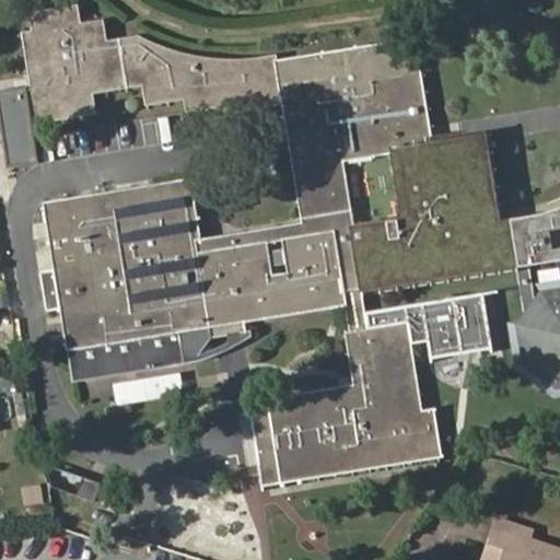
[(32,14),(34,34),(21,35),(31,89),(25,89),(30,121),(92,114),(88,92),(144,84),(147,101),(186,98),(187,109),(226,105),(228,113),(284,104),(304,224),(225,236),(196,241),(194,222),(187,183),(44,206),(55,271),(61,311),(71,368),(112,362),(125,366),(138,370),(152,369),(152,364),(196,357),(210,337),(244,331),(242,318),(343,302),(356,387),(272,403),(286,478),(438,454),(430,407),(417,409),(405,342),(401,323),(369,326),(365,304),(363,288),(517,264),(525,313),(516,325),(523,366),(557,391),(559,389),(559,288),(535,292),(529,267),(559,260),(559,207),(559,208),(496,219),(480,136),(430,143),(412,39),(280,62),(278,56),(252,60),(226,60),(201,58),(178,53),(155,46),(138,37),(104,43),(97,23),(77,26),(72,8),(32,14)]
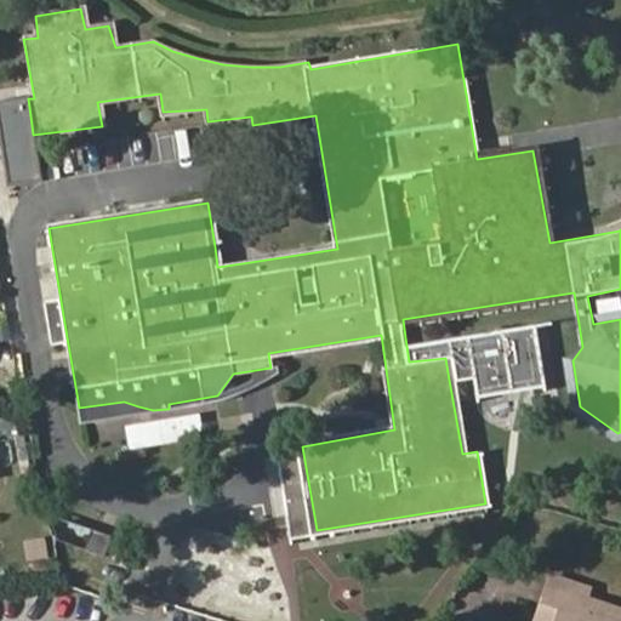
[(33,135),(28,98),(0,103),(0,153),(6,191),(41,184),(33,135)]
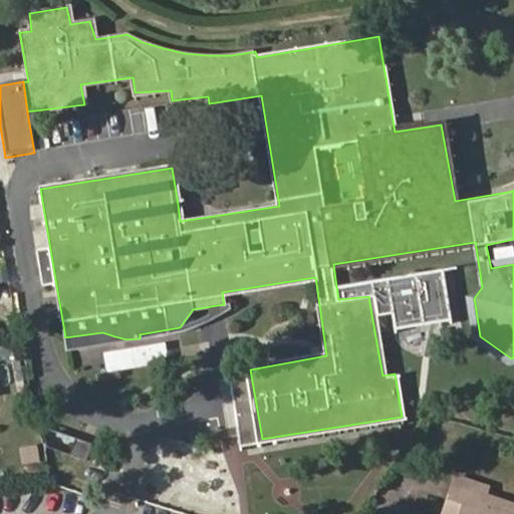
[(178,204),(180,221),(207,217),(204,200),(178,204)]
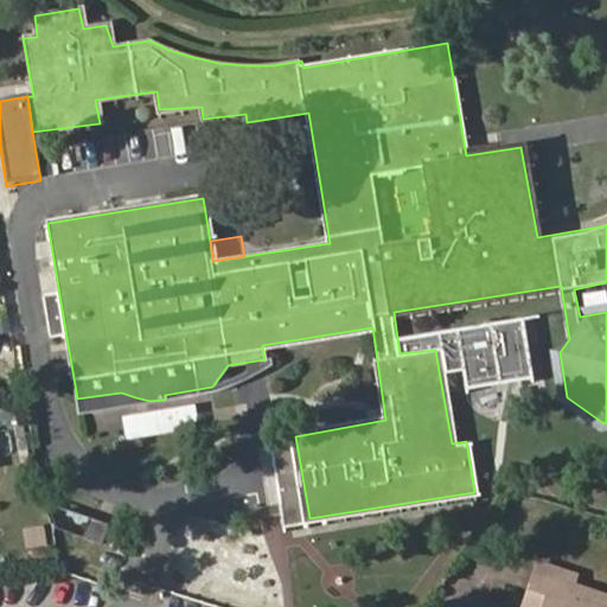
[(39,298),(46,340),(66,337),(59,294),(39,298)]
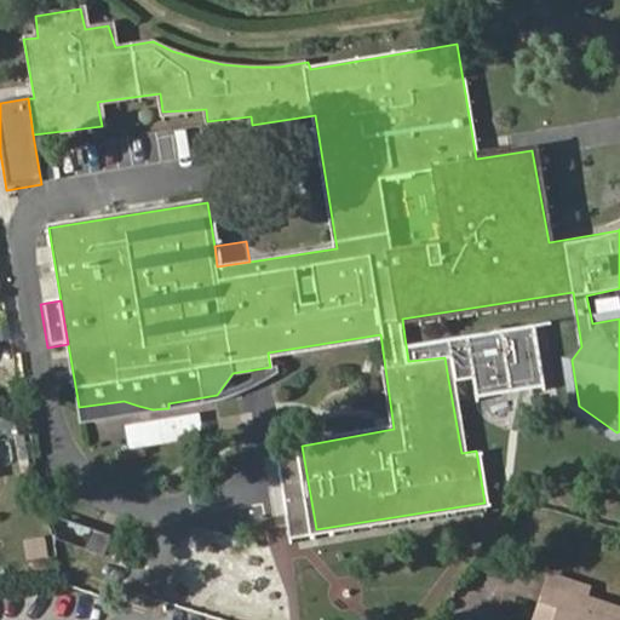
[(409,337),(405,337),(408,361),(445,357),(448,379),(472,375),(475,394),(541,384),(533,322),(418,340),(414,338),(413,337),(409,337)]
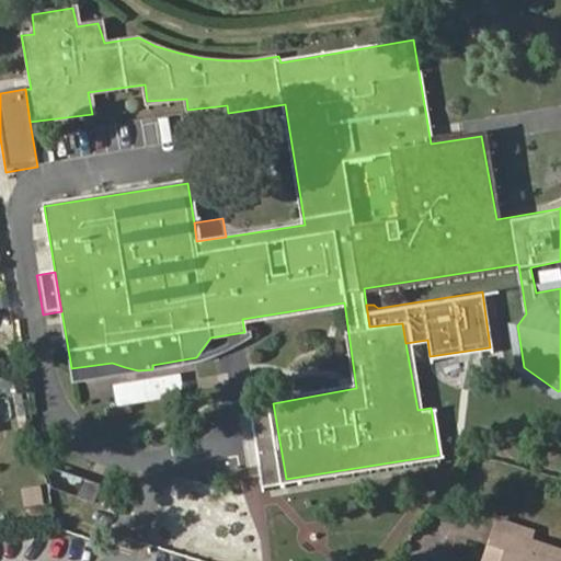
[(71,368),(72,376),(125,367),(112,363),(71,368)]
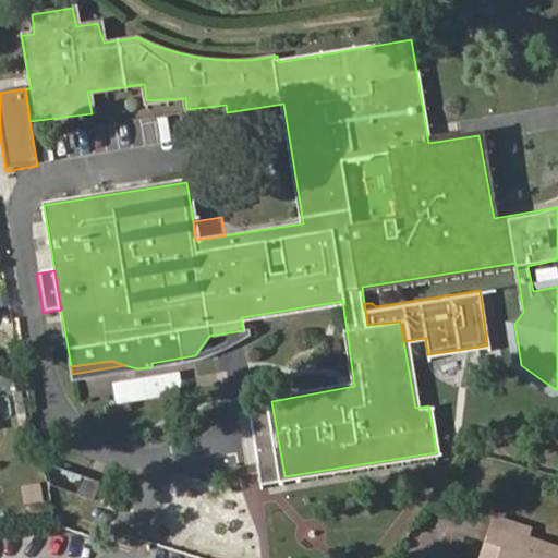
[(284,476),(271,401),(250,404),(263,481),(284,476)]
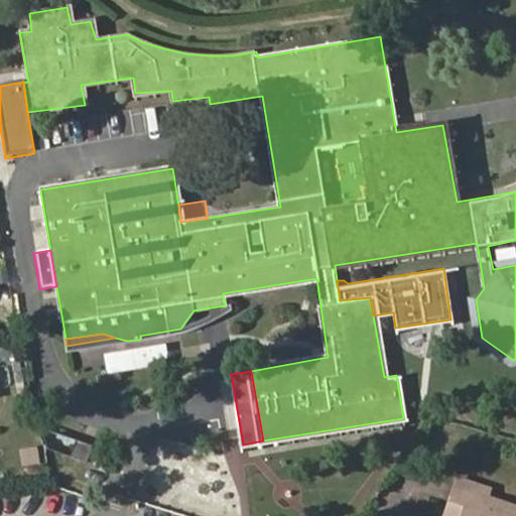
[(89,467),(95,450),(40,431),(45,452),(89,467)]
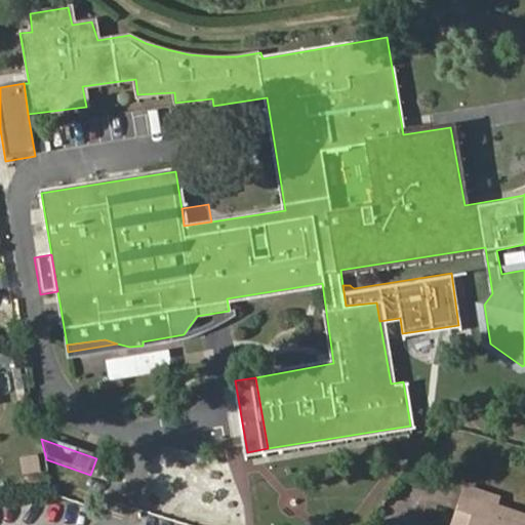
[(479,490),(465,485),(462,493),(477,497),(479,490)]
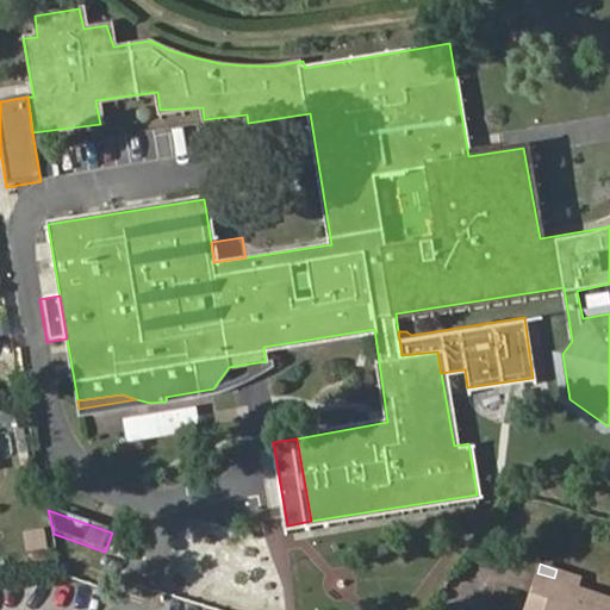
[(554,578),(537,573),(530,591),(552,599),(547,609),(609,609),(609,597),(573,584),(574,577),(556,570),(554,578)]
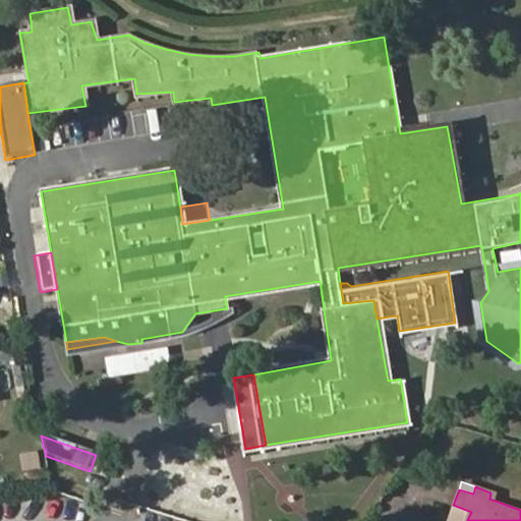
[(453,505),(448,520),(452,520),(467,520),(471,512),(453,505)]
